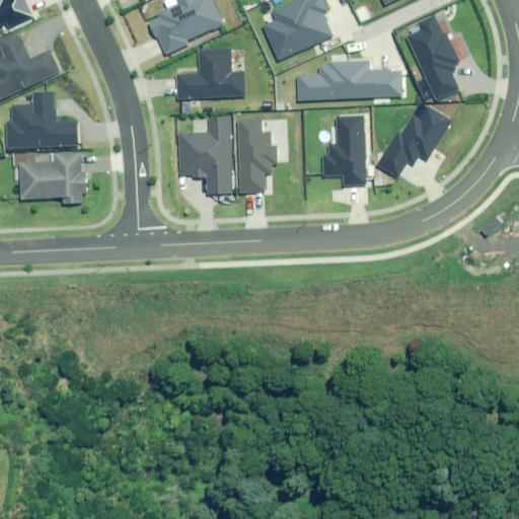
[(220,21),(210,0),(176,0),(159,8),(162,14),(151,18),(167,55),(187,46),(182,38),(220,21)]
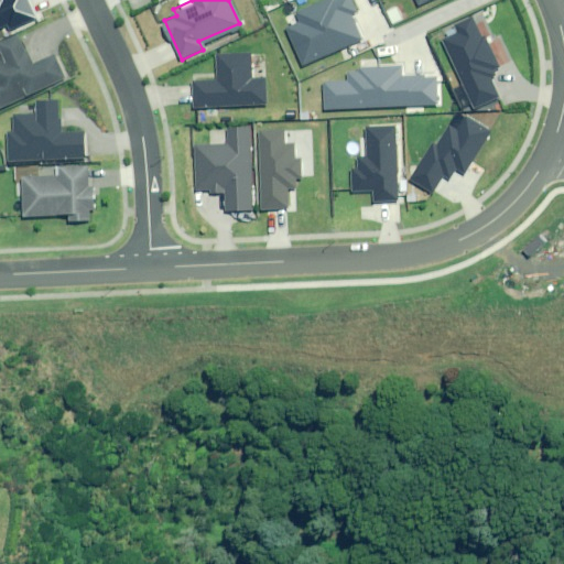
[(350,0),(321,0),(284,15),(290,30),(281,33),(295,67),(357,43),(348,22),(358,18),(350,0)]
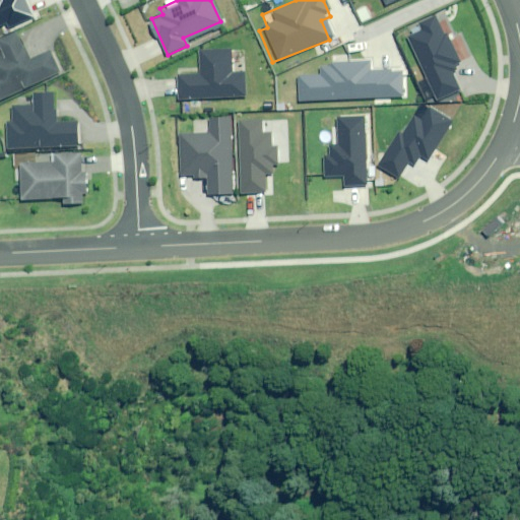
[(372,0),(377,10),(400,0),(372,0)]
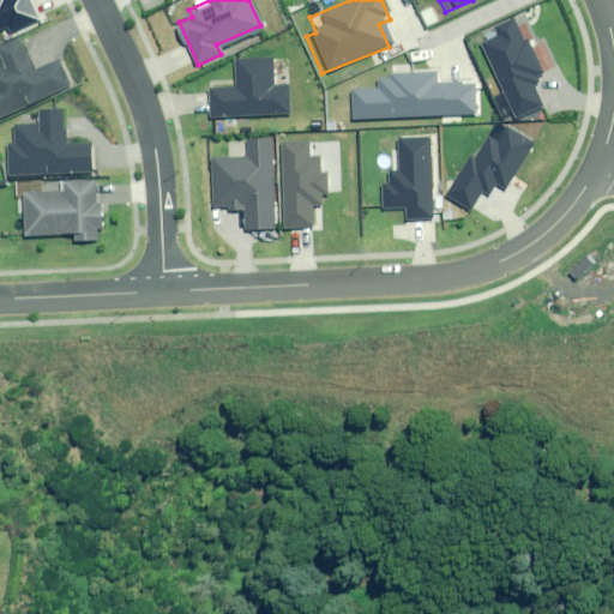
[(499,35),(482,43),(517,118),(542,106),(530,79),(546,73),(529,38),(525,41),(515,18),(497,28),(499,35)]
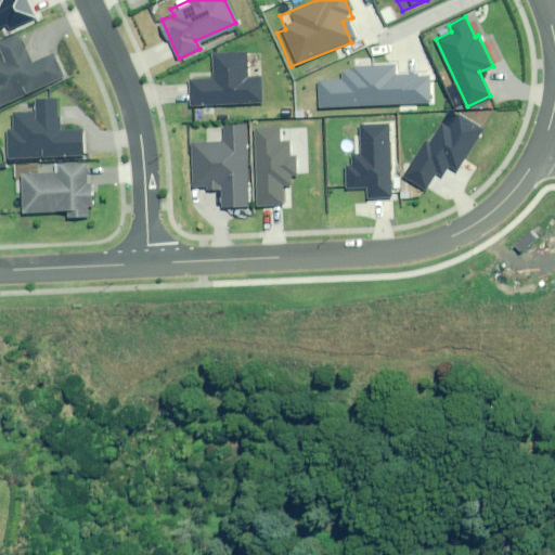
[(0,104),(64,76),(53,52),(29,63),(16,36),(0,42),(0,48),(3,55),(0,56),(0,104)]
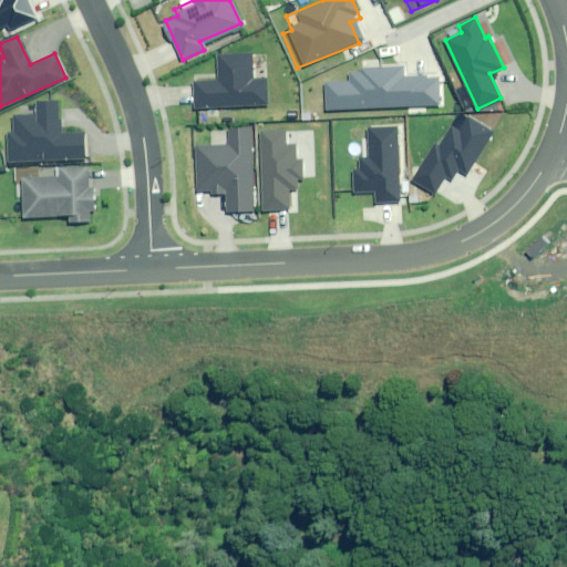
[(248,53),(219,54),(220,81),(195,82),(195,106),(271,103),(270,79),(248,80),(248,53)]
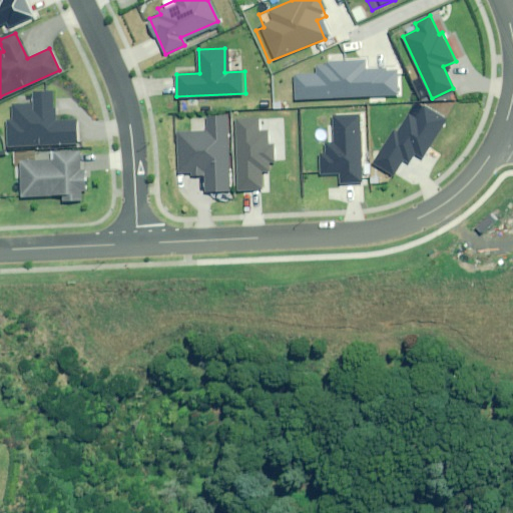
[(295,74),(296,99),(398,94),(397,70),(386,71),(386,68),(365,69),(365,60),(326,62),(327,65),(316,65),(316,73),(295,74)]
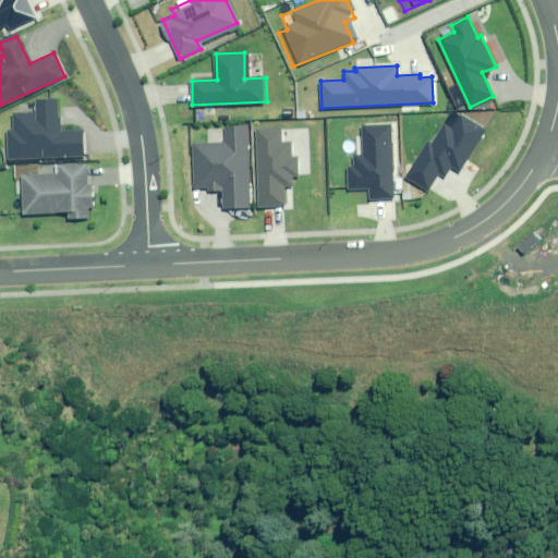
[(55,101),(35,101),(35,114),(12,113),(11,132),(5,132),(5,159),(83,160),(83,131),(53,131),(55,101)]
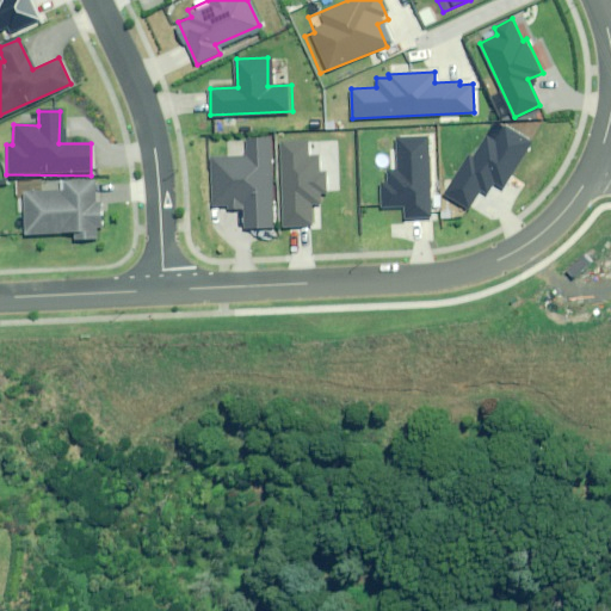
[(467,154),(443,193),(469,210),(482,190),(488,193),(495,183),(504,189),(534,142),(506,124),(495,141),(487,135),(474,158),(467,154)]
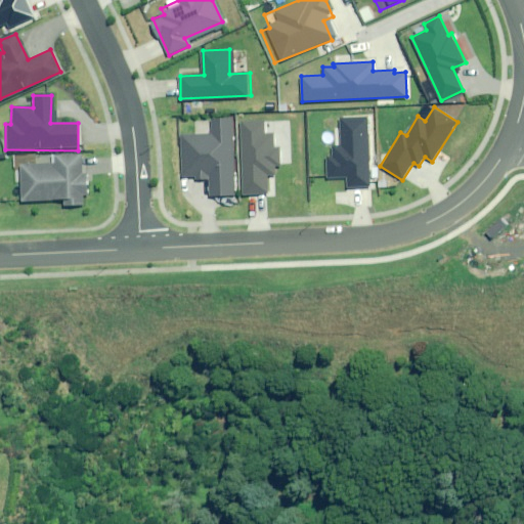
[(232,116),(210,117),(211,133),(181,135),(183,176),(209,175),(210,197),(235,195),(232,116)]
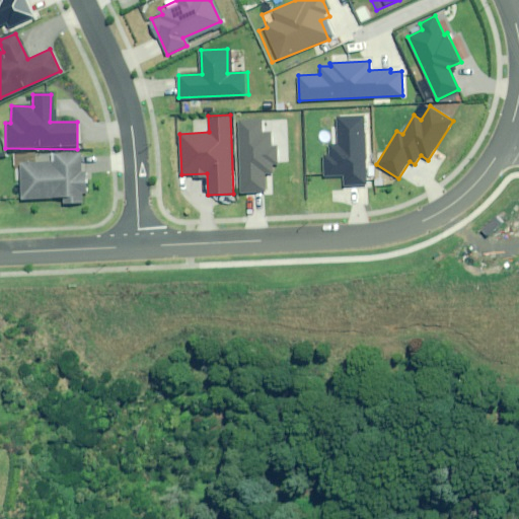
[(367,184),(364,116),(337,117),(338,144),(329,144),(329,154),(324,155),(325,174),(345,173),(345,186),(367,184)]
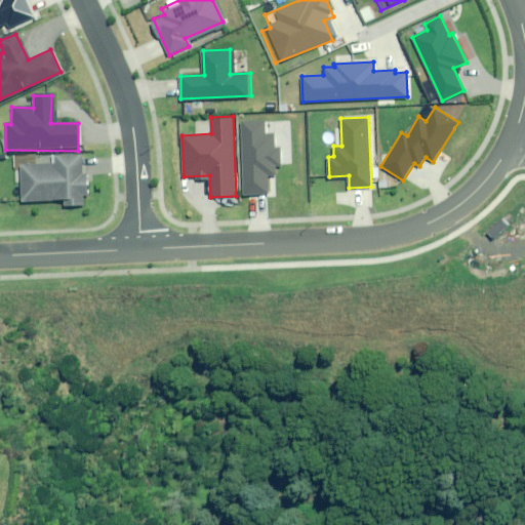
[(264,122),(242,123),(243,193),(269,193),(268,174),(275,174),(274,163),(281,163),(281,151),(273,151),(272,136),(264,136),(264,122)]
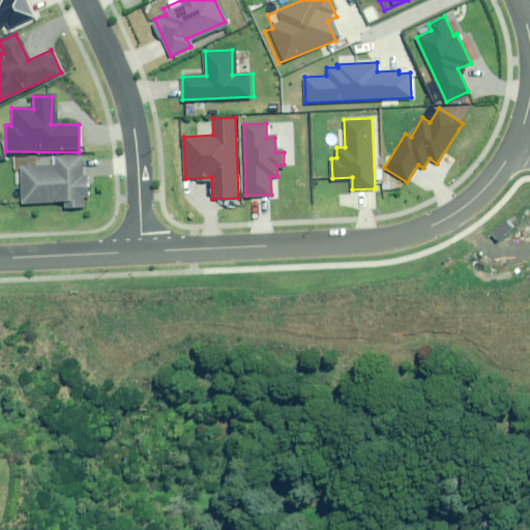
[(79,159),(50,163),(46,172),(16,174),(18,202),(62,198),(63,209),(85,207),(92,185),(82,187),(79,159)]
